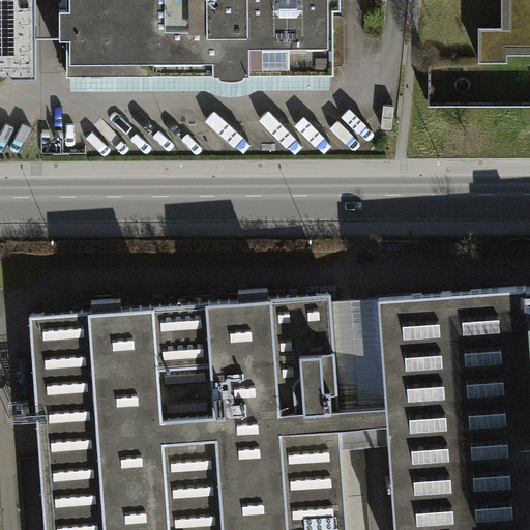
[(45,0),(0,0),(0,78),(45,79),(45,0)]
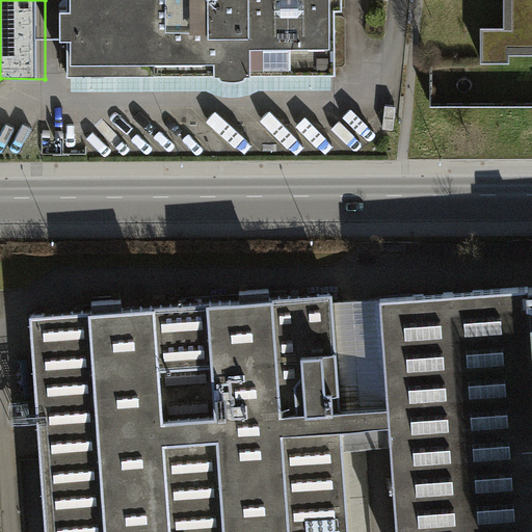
[(71,0),(72,77),(341,76),(340,0),(71,0)]
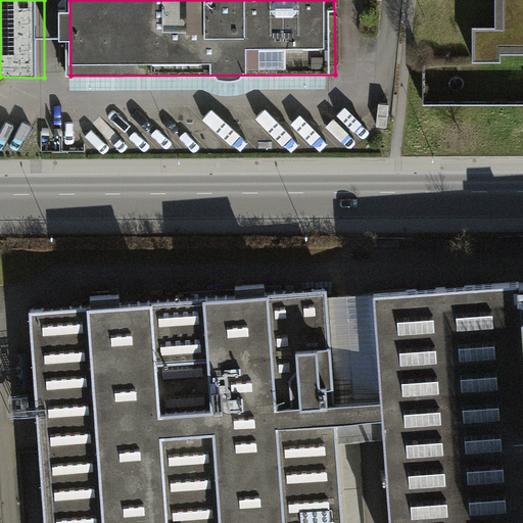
[(522,0),(502,0),(502,38),(476,38),(476,68),(507,67),(507,59),(522,58),(522,0)]
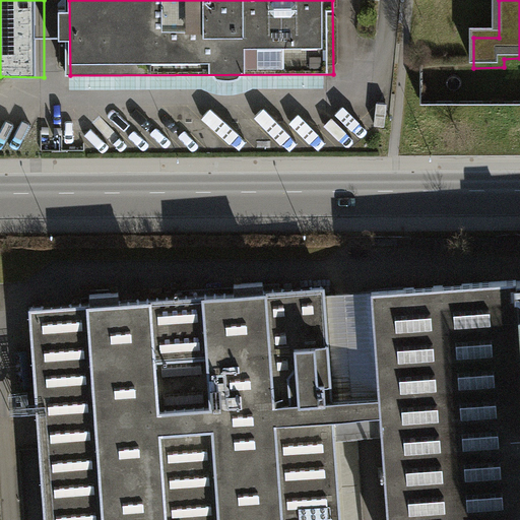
[(341,519),(336,439),(380,436),(386,519),(519,519),(519,319),(517,282),(375,293),(383,398),(330,402),(322,297),(322,287),(27,310),(43,519),(341,519)]
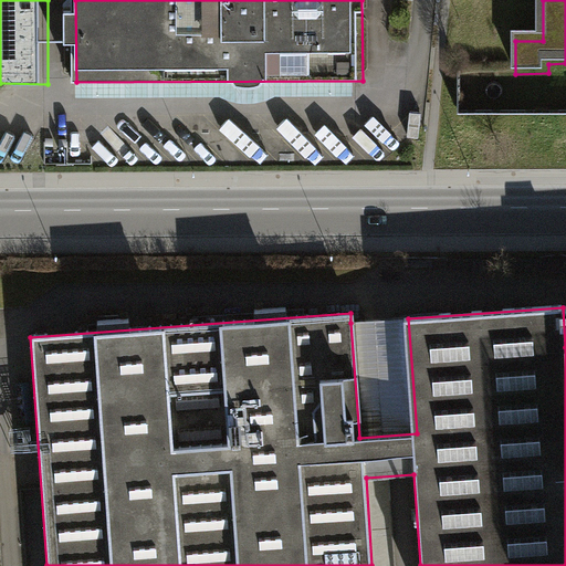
[(417,433),(408,318),(350,323),(359,438),(417,433)]
